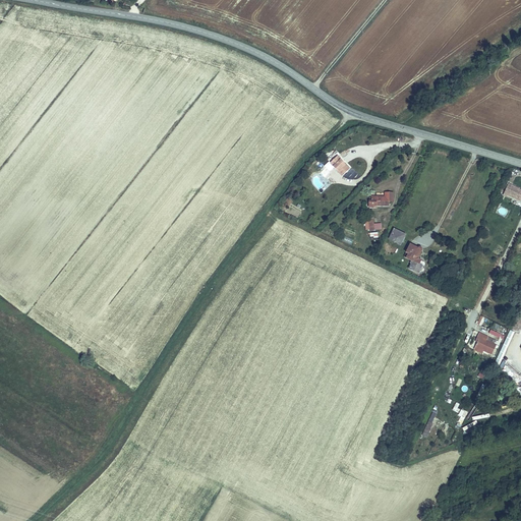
[(350,168),(338,155),(330,162),(342,175),(350,168)]
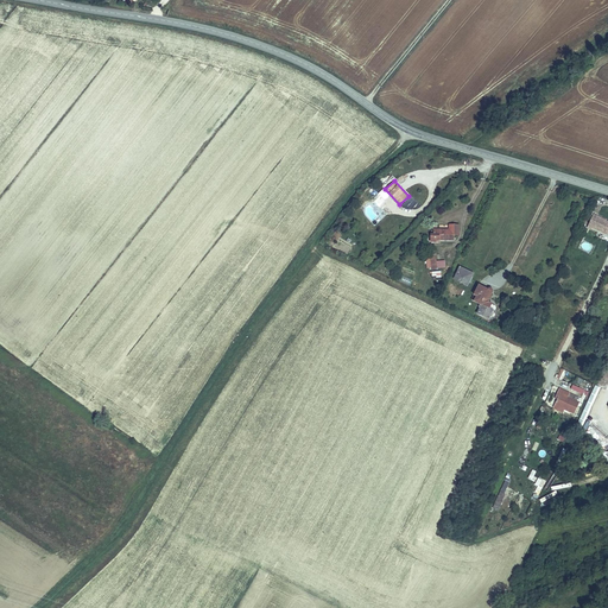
[(607,220),(595,214),(589,226),(593,227),(607,234),(607,220)]
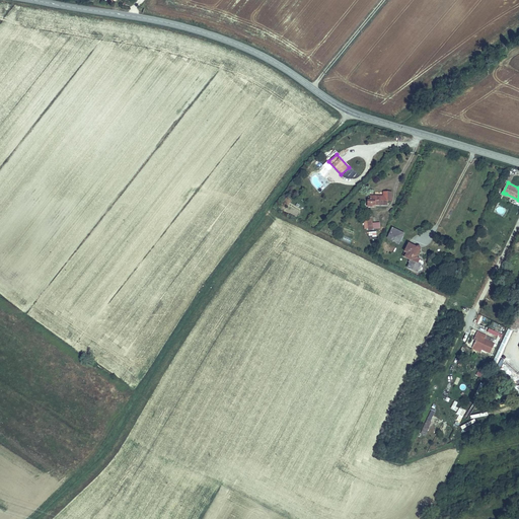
[(383,196),(370,196),(370,201),(368,201),(368,207),(375,207),(375,205),(387,205),(387,201),(391,201),(391,192),(383,192),(383,196)]
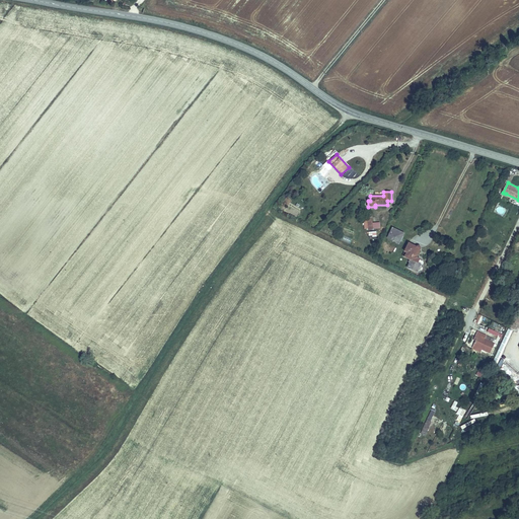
[(379,222),(372,222),(372,218),(363,219),(364,229),(380,228),(379,222)]
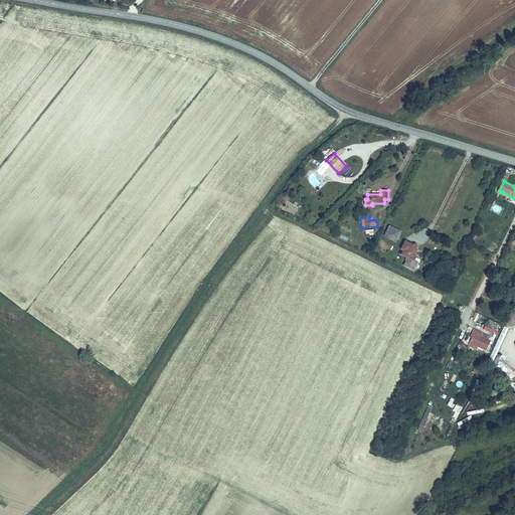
[(402,231),(389,225),(383,237),(396,243),(402,231)]
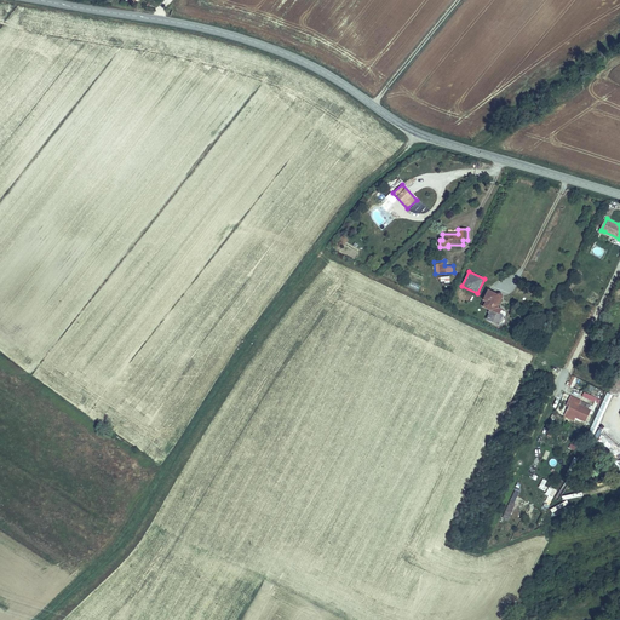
[(418,291),(420,286),(408,280),(406,286),(418,291)]
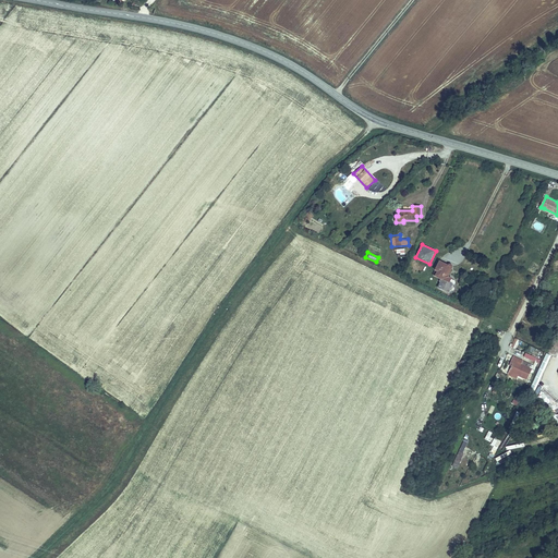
[(435,275),(439,277),(446,265),(439,262),(435,268),(438,269),(435,275)]
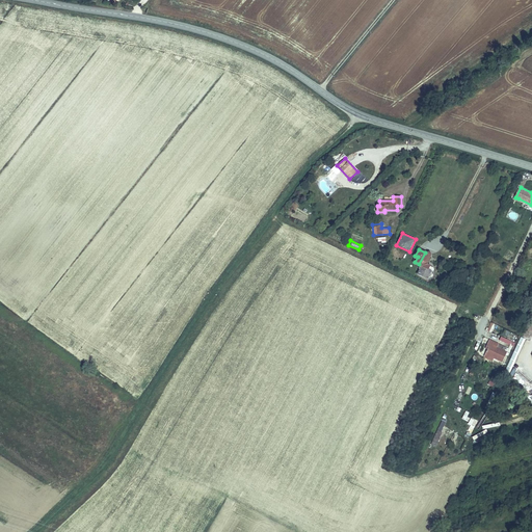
[(426,251),(425,253),(419,264),(432,270),(434,266),(426,262),(430,253),(430,251),(430,250),(429,249),(428,249),(427,249),(426,250),(426,251)]
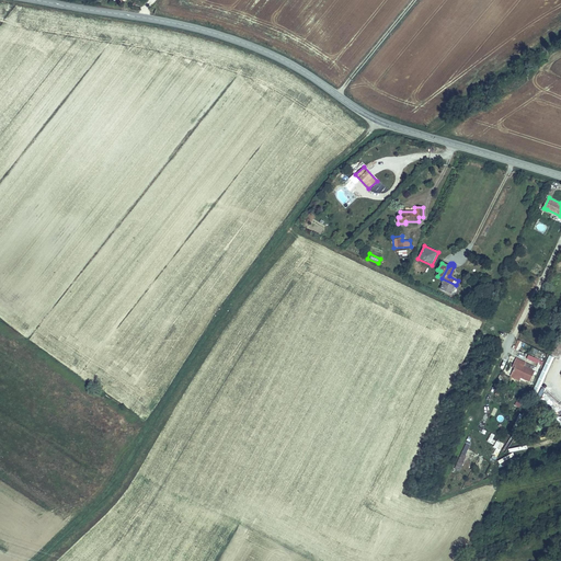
[(456,285),(442,278),(439,284),(442,285),(441,288),(445,290),(445,288),(453,292),(456,285)]
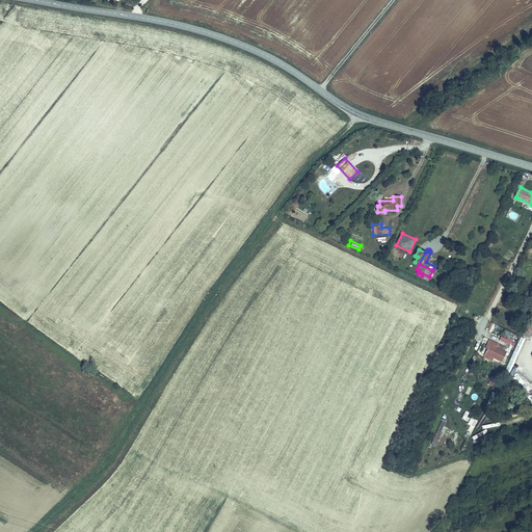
[(503,373),(509,375),(525,339),(520,336),(503,373)]
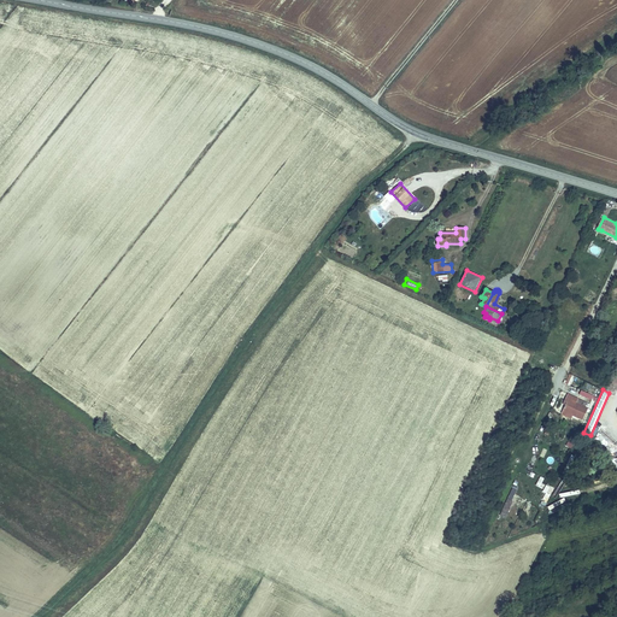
[(568,394),(566,398),(568,399),(565,405),(563,411),(573,416),(582,421),(588,409),(583,406),(576,404),(579,399),(568,394)]
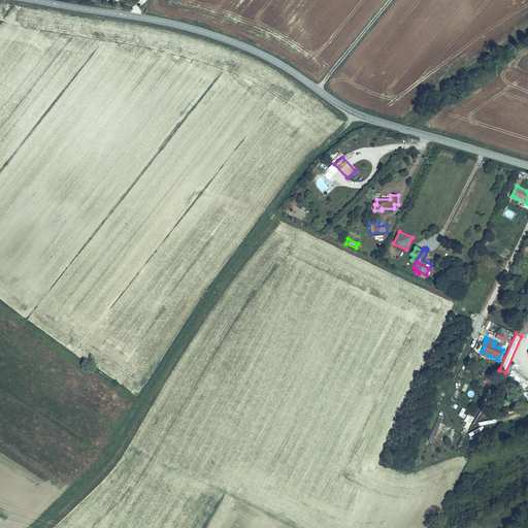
[(462,433),(466,435),(469,423),(468,422),(470,415),(463,414),(462,420),(465,420),(462,433)]
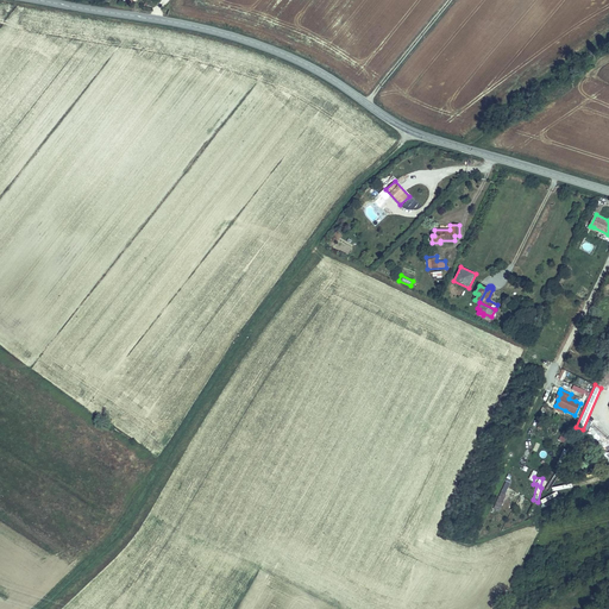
[(498,510),(510,481),(503,478),(491,508),(498,510)]
